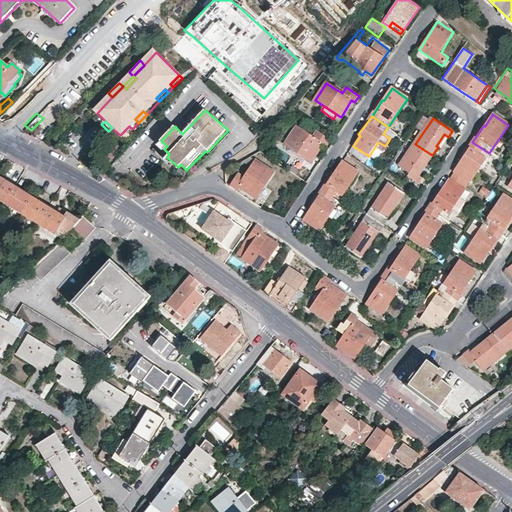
[(129,126),(120,135),(123,138),(132,129),(129,126)]
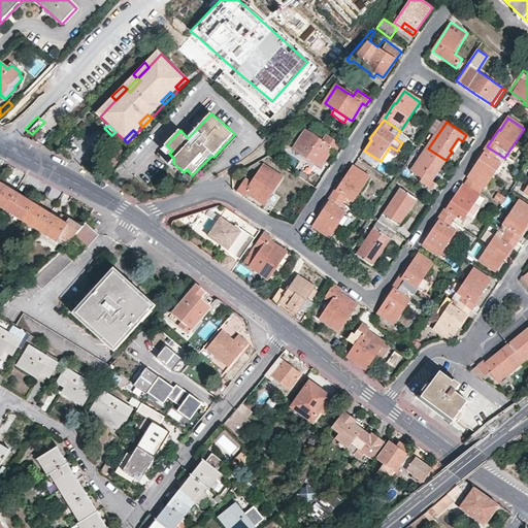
[(335,152),(339,144),(327,137),(324,142),(306,131),(294,149),(321,166),(332,149),(335,152)]
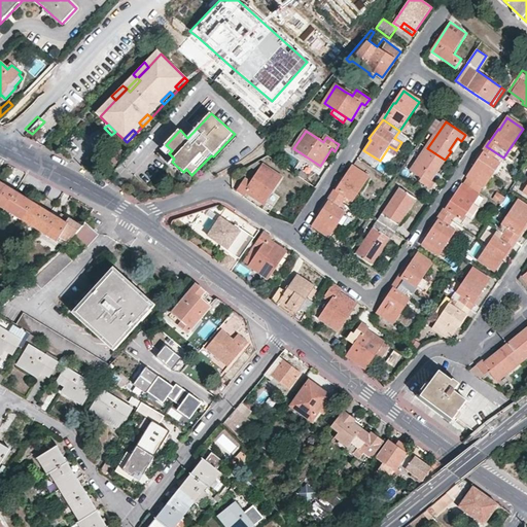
[(484,187),(503,157),(486,146),(473,165),(475,166),(471,172),(467,177),(484,187)]
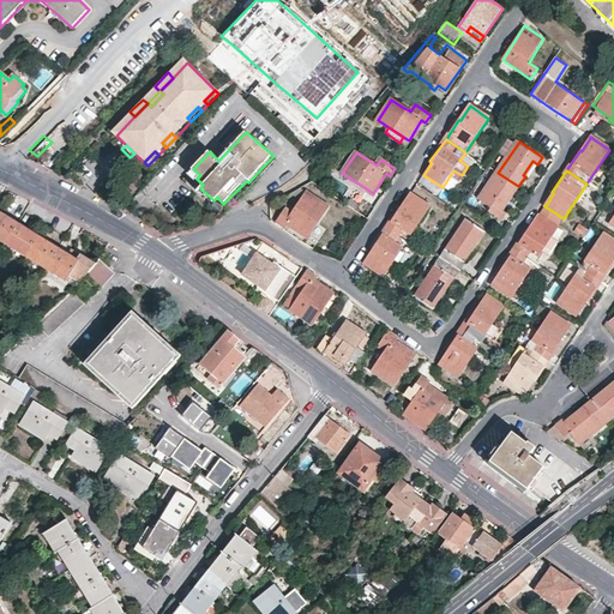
[(518,186),(498,173),(479,203),(491,210),(488,214),(501,221),(506,214),(500,209),(510,196),(511,196),(518,186)]
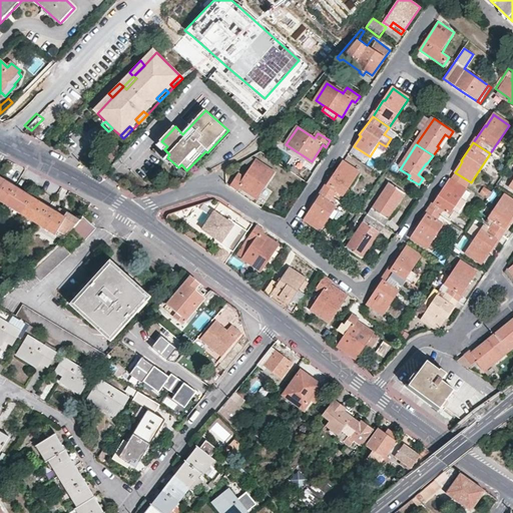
[(251,155),(239,162),(250,170),(244,179),(239,175),(232,184),(238,189),(240,186),(258,198),(275,172),(251,155)]
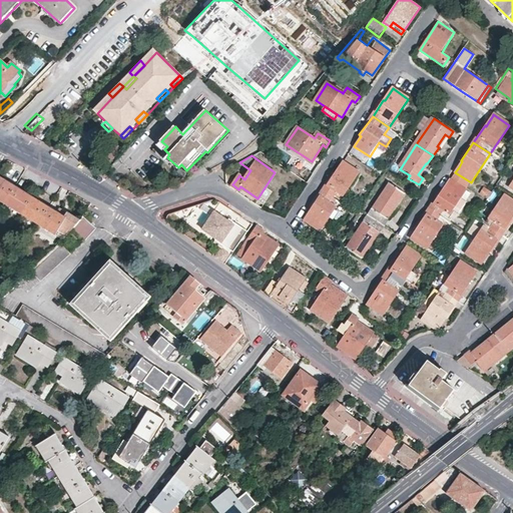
[(359,172),(344,162),(336,173),(335,173),(323,190),(334,198),(338,192),(343,195),(359,172)]
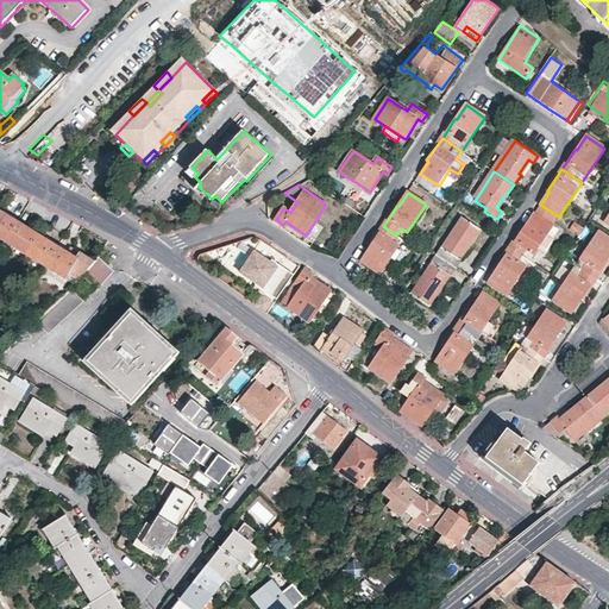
[(359,202),(351,196),(346,203),(355,209),(359,202)]
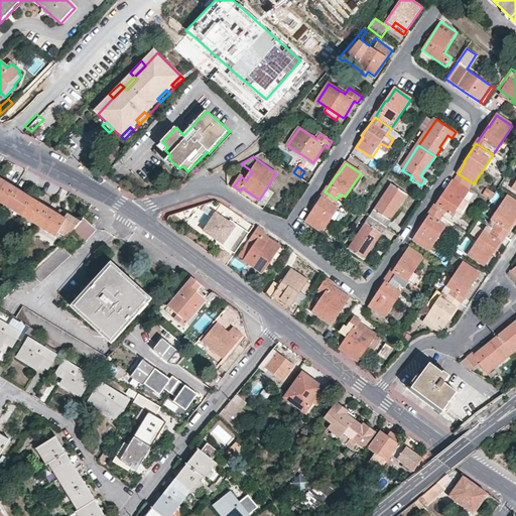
[(471,188),(474,183),(458,173),(455,177),(471,188)]
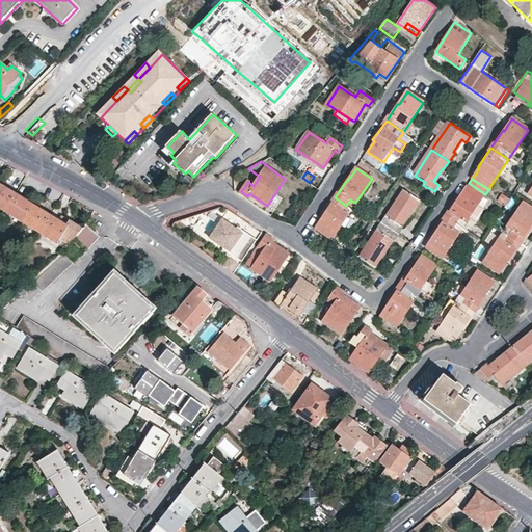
[(0,207),(5,211),(17,192),(0,182),(0,207)]
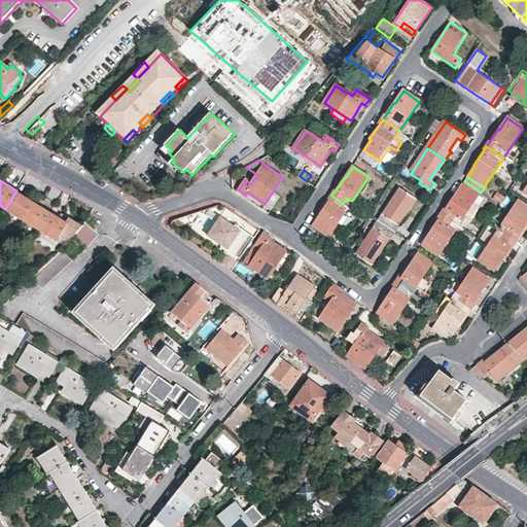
[(478,197),(481,192),(464,181),(462,186),(478,197)]
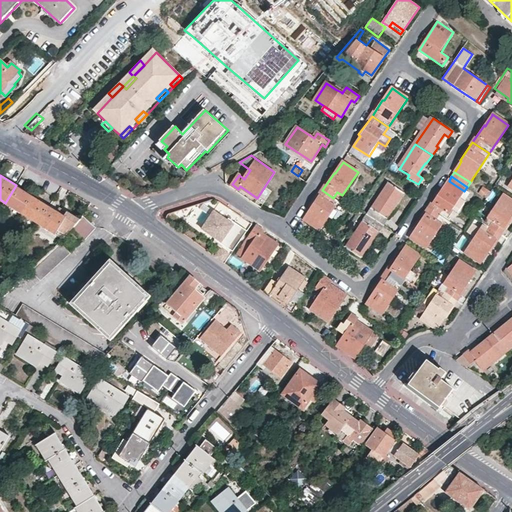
[(457,213),(470,194),(464,191),(449,181),(443,190),(441,192),(440,191),(428,209),(445,220),(452,209),(457,213)]
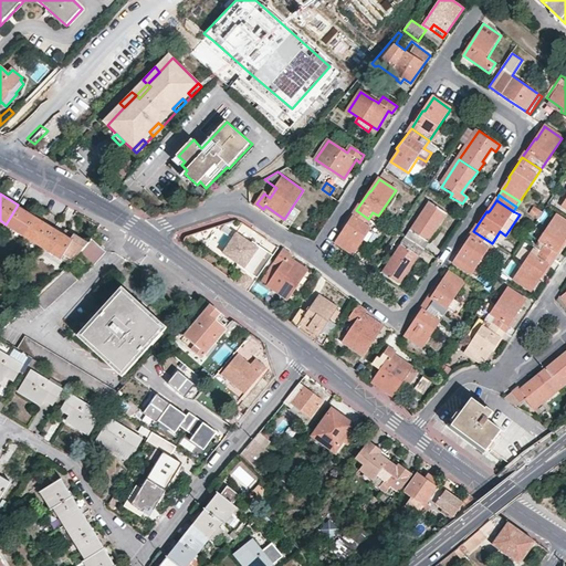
[(447,215),(429,203),(406,238),(423,250),(447,215)]
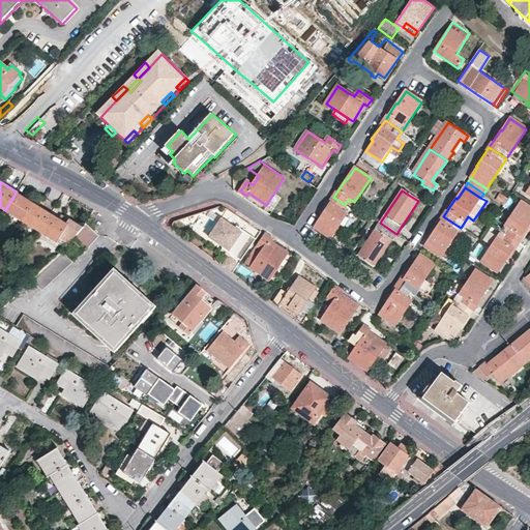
[(17,192),(5,210),(23,221),(34,203),(17,192)]
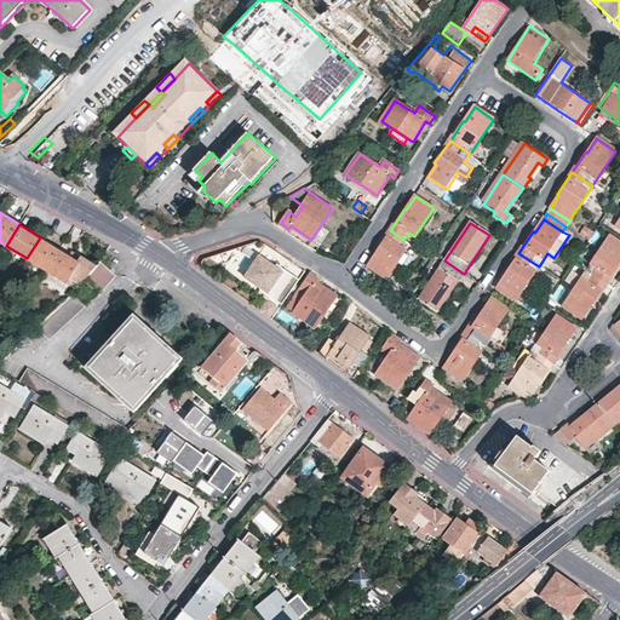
[(411,244),(403,240),(390,230),(375,252),(377,254),(368,267),(386,279),(411,244)]
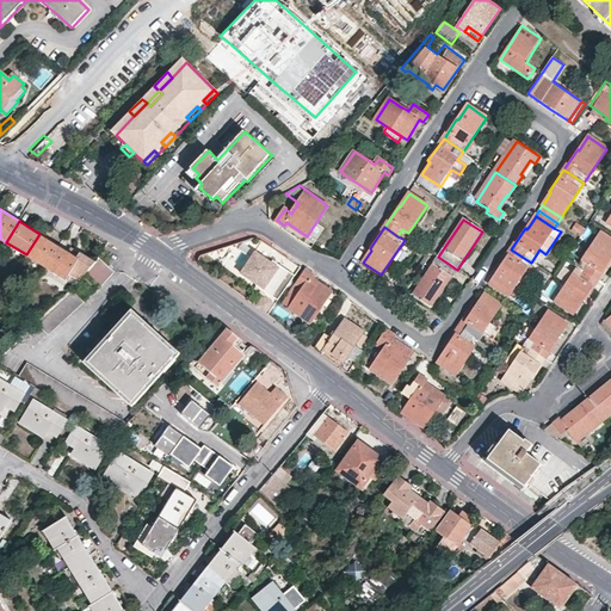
[(610,257),(610,238),(602,232),(579,266),(599,281),(610,264),(608,263),(610,257)]
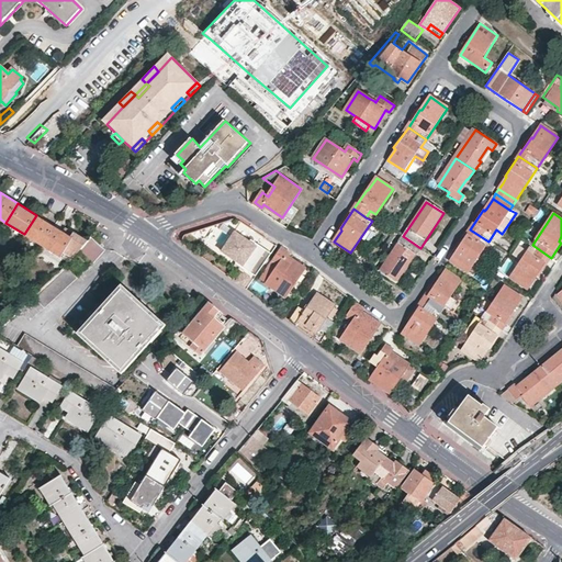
[(36,215),(24,234),(42,246),(54,226),(36,215)]
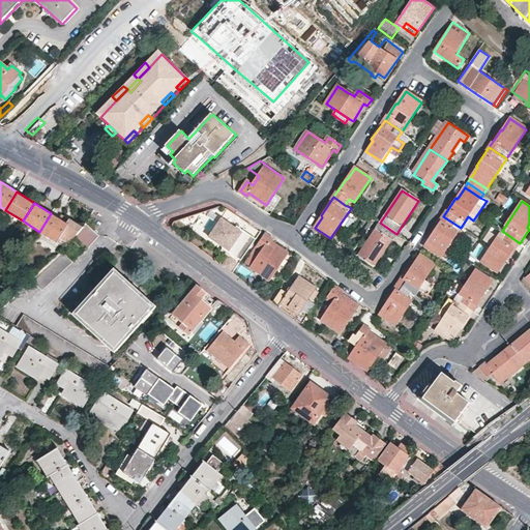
[(51,213),(39,232),(57,242),(60,237),(69,242),(75,237),(83,227),(70,218),(67,224),(60,219),(51,213)]
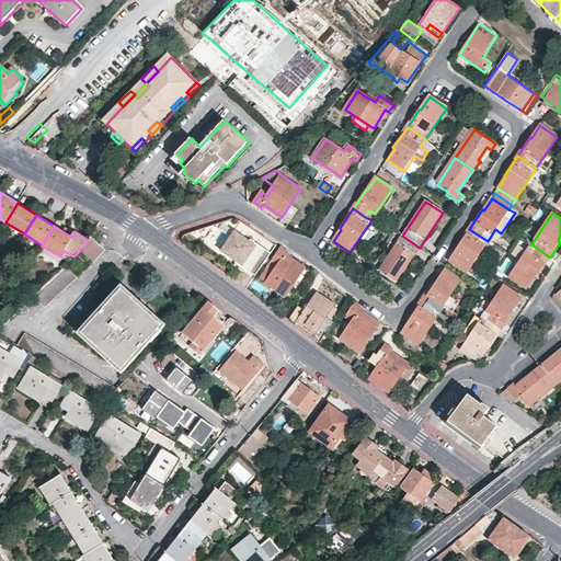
[(71,237),(75,231),(68,227),(64,232),(71,237)]
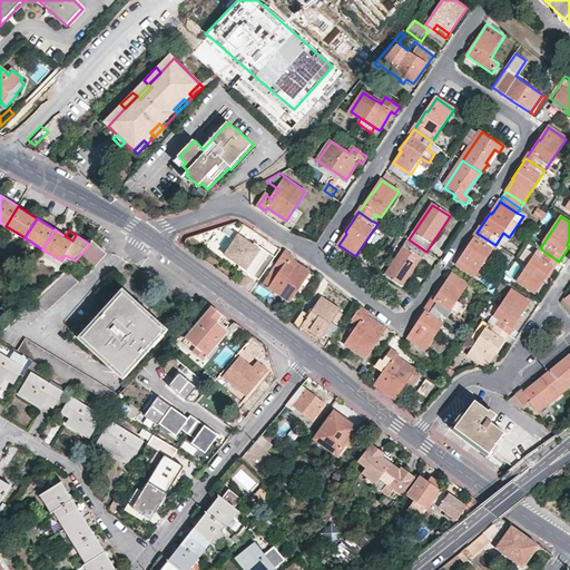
[(493,248),(495,245),(477,233),(462,253),(464,254),(460,259),(457,265),(474,277),(493,248)]
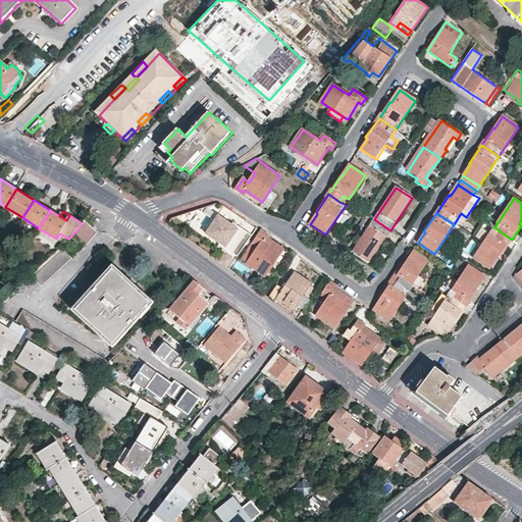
[(245,247),(253,236),(233,222),(232,225),(219,216),(206,233),(220,244),(222,242),(229,248),(228,250),(239,257),(244,248),(245,247)]
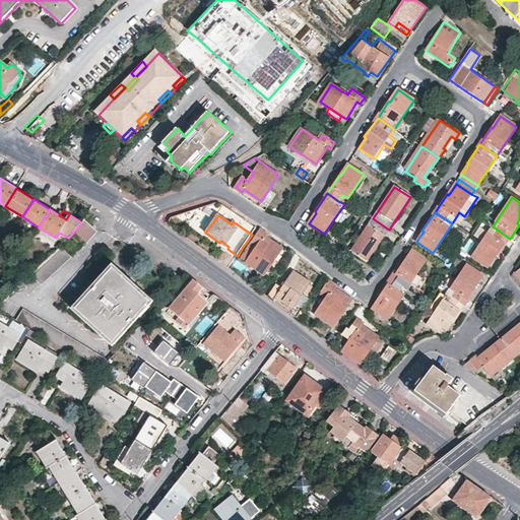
[(389,230),(373,218),(350,251),(368,262),(389,230)]
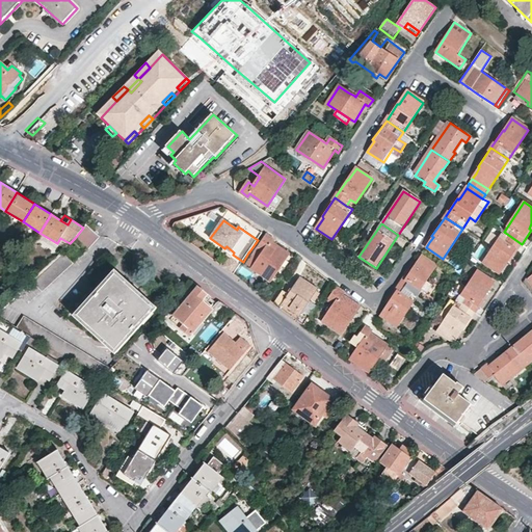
[(88,251),(96,246),(102,239),(87,225),(76,238),(88,251)]
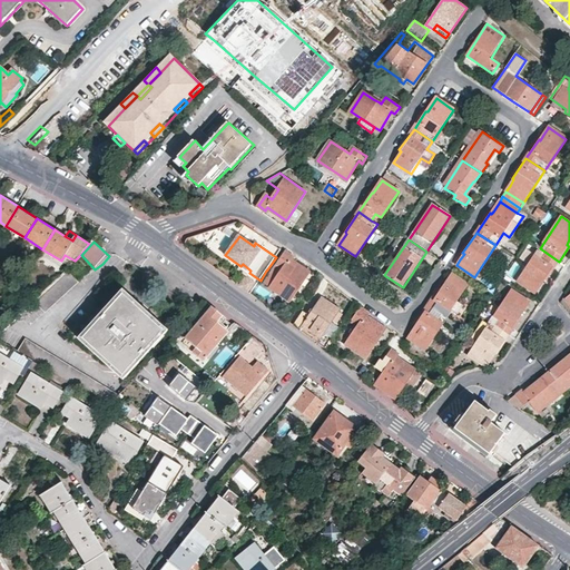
[(559,262),(540,248),(518,282),(534,292),(546,275),(549,277),(559,262)]
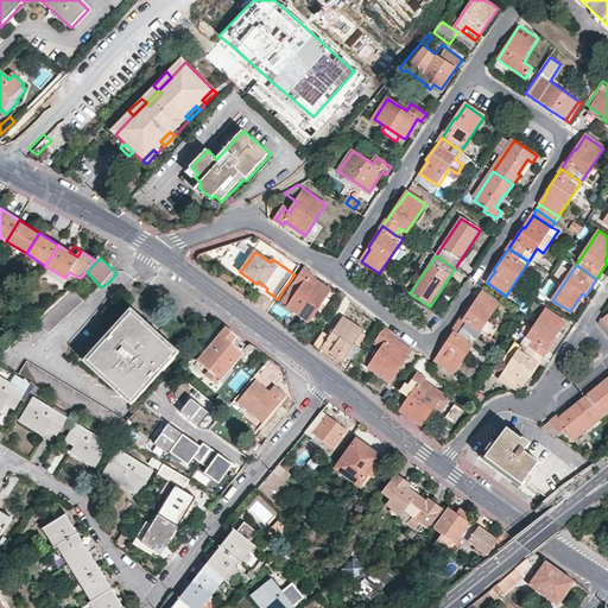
[(330,291),(309,278),(311,274),(304,268),(295,283),(286,293),(280,302),(308,321),(330,291)]
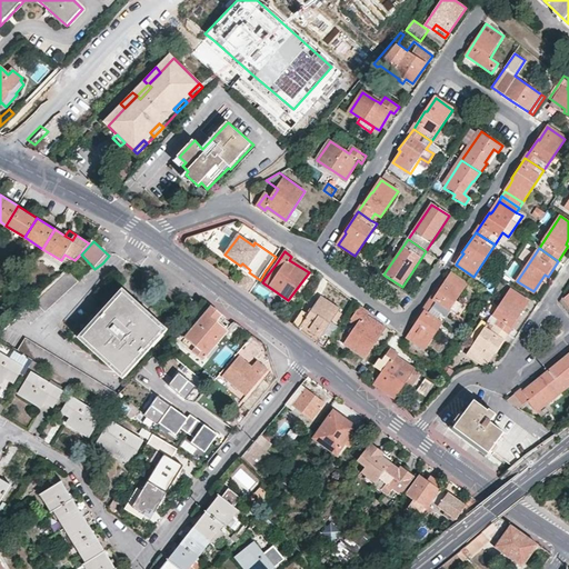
[(79,281),(67,269),(66,268),(33,300),(45,310),(79,281)]
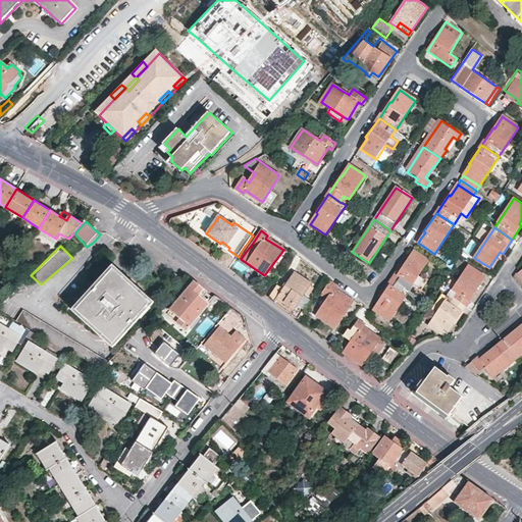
[(462,255),(468,259),(471,253),(465,249),(462,255)]
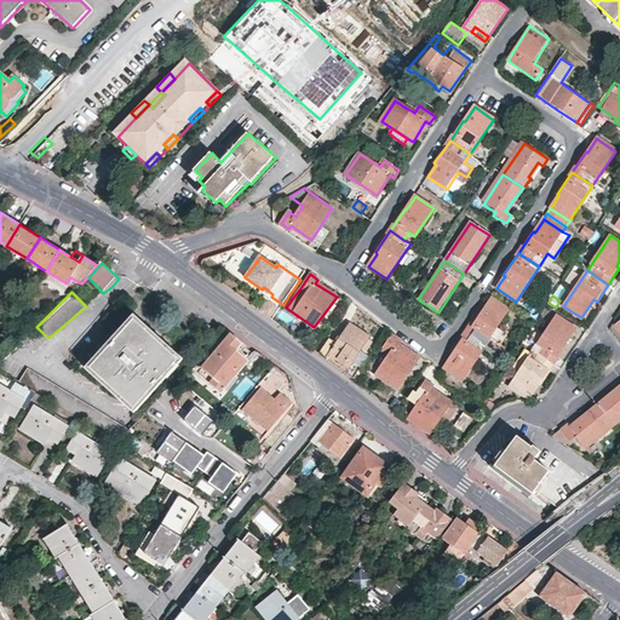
[(280,306),(269,298),(260,309),(263,311),(271,317),(280,306)]
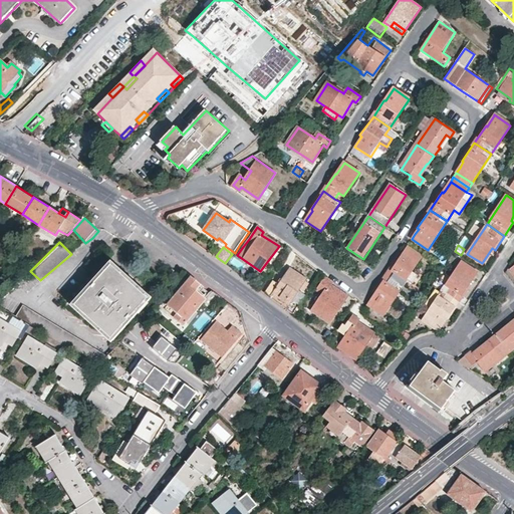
[(422,258),(407,248),(401,256),(399,259),(398,258),(386,276),(397,283),(402,276),(413,284),(418,277),(412,272),(422,258)]
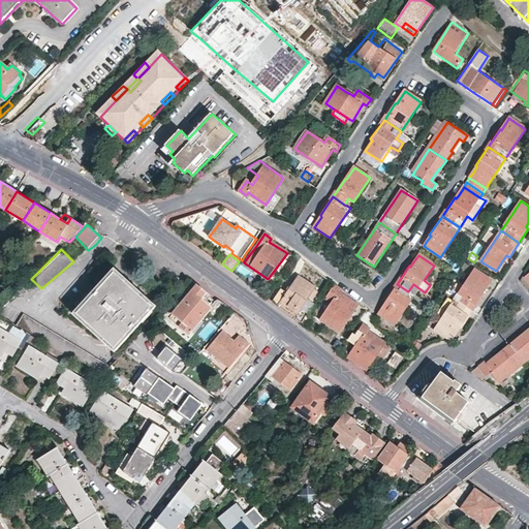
[(460,292),(458,291),(454,298),(473,310),(483,297),(479,296),(491,279),(476,269),(460,292)]
